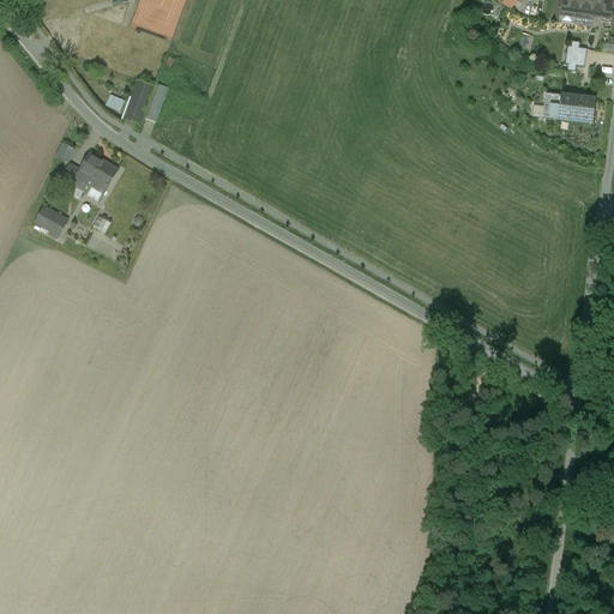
[(493,0),(495,1),(491,8),(506,19),(517,0),(493,0)]
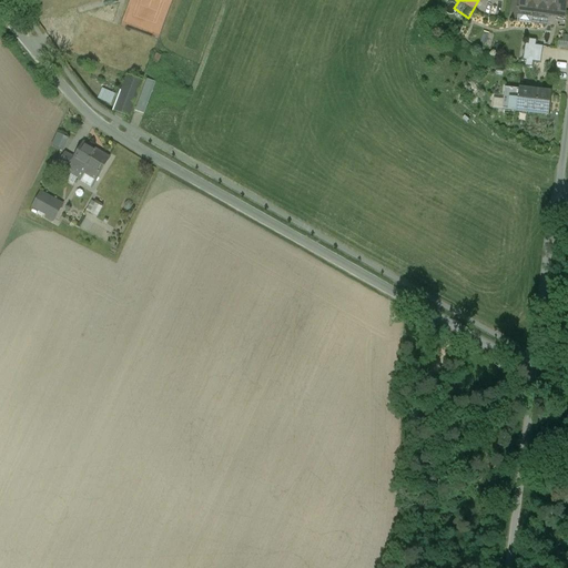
[(547,0),(523,0),(521,10),(546,13),(547,0)]
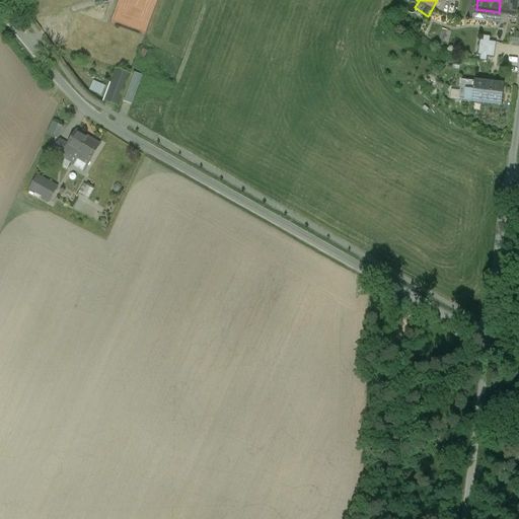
[(516,0),(500,0),(499,12),(515,14),(516,0)]
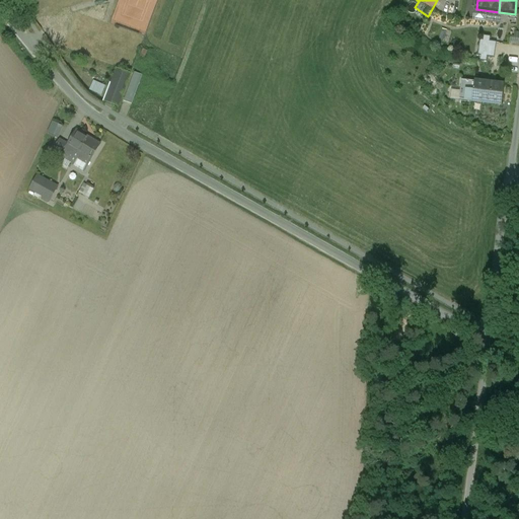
[(498,23),(486,21),(484,33),(496,35),(498,23)]
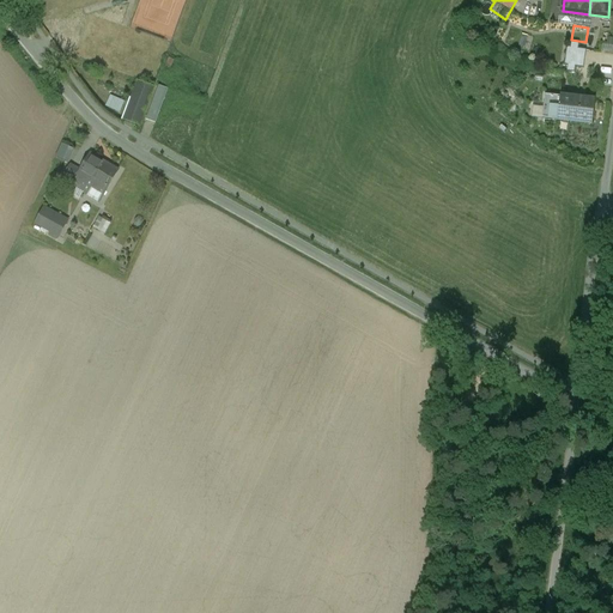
[(586,42),(571,40),(566,73),(581,76),(586,42)]
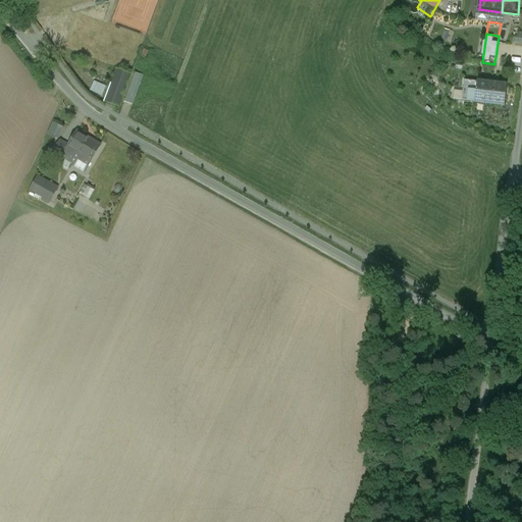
[(117,70),(111,87),(110,87),(104,103),(107,104),(106,106),(113,111),(115,107),(118,108),(132,75),(117,70)]
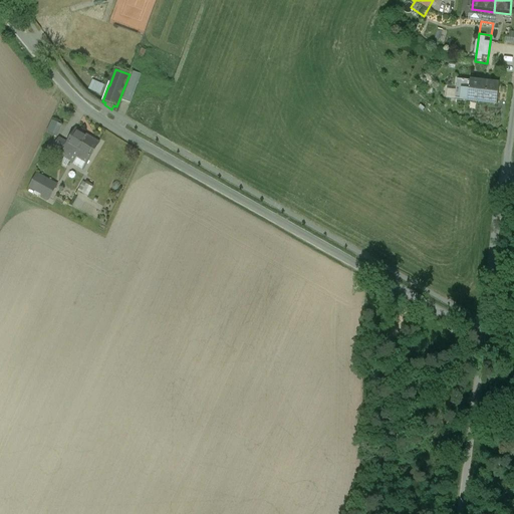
[(133,72),(122,101),(131,104),(141,75),(133,72)]
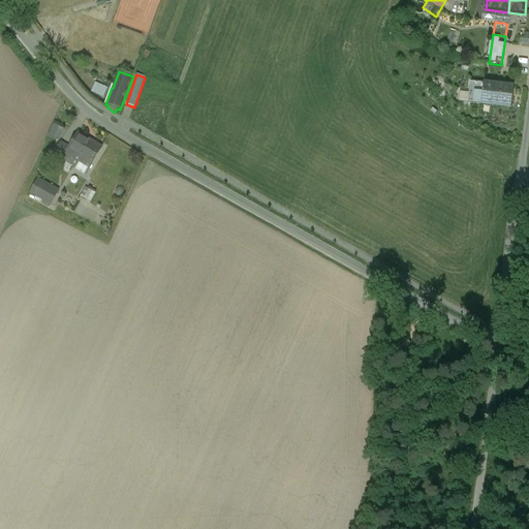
[(97,82),(93,92),(106,97),(110,87),(97,82)]
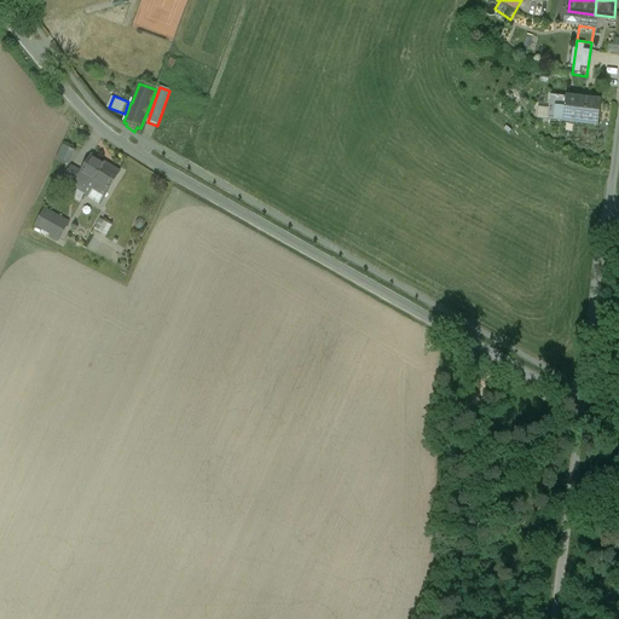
[(600,102),(568,98),(566,122),(597,126),(600,102)]
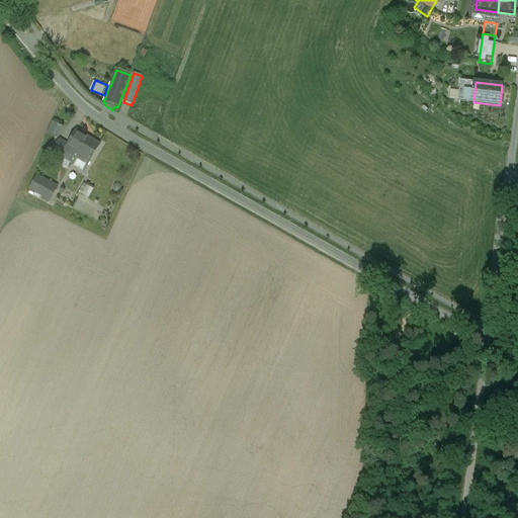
[(61,126),(53,122),(48,134),(56,138),(61,126)]
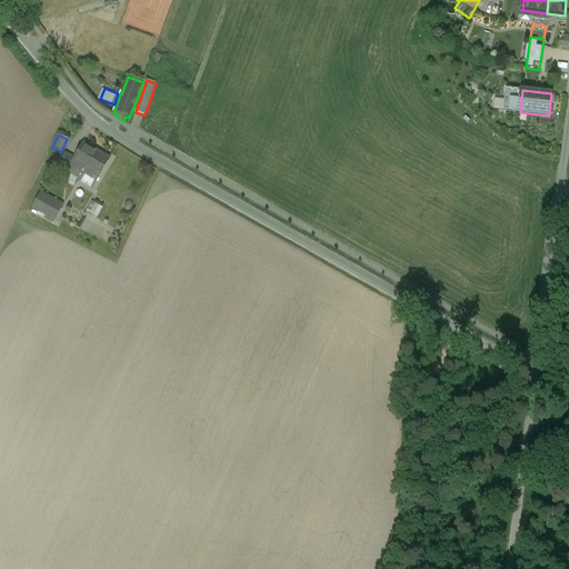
[(83,143),(75,159),(66,155),(57,168),(72,177),(72,176),(81,181),(86,175),(97,182),(110,159),(83,143)]
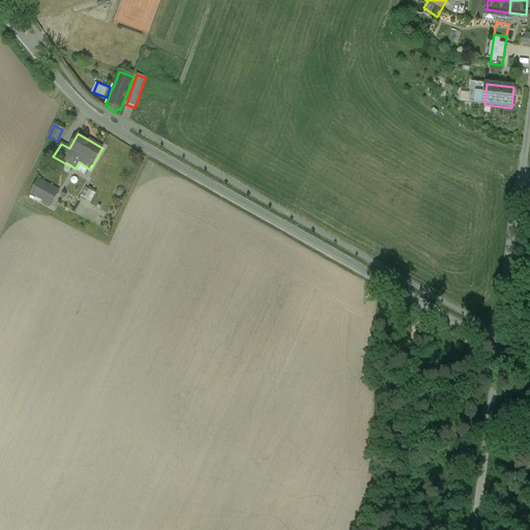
[(59,192),(38,180),(30,194),(48,203),(51,205),(59,192)]
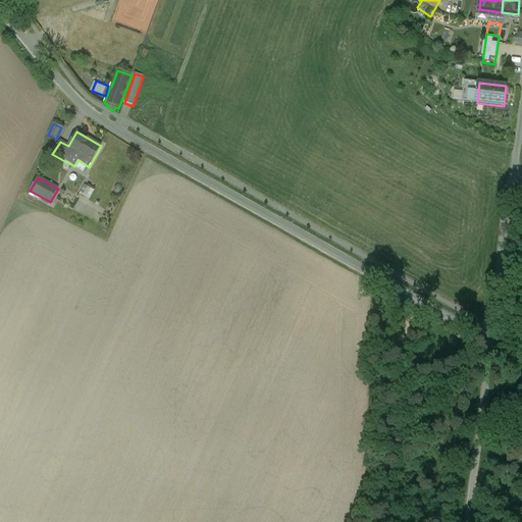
[(94,191),(84,186),(80,195),(89,200),(94,191)]
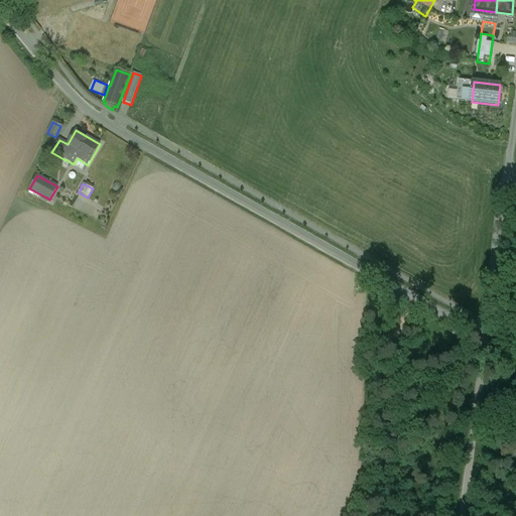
All buildings are outlined.
